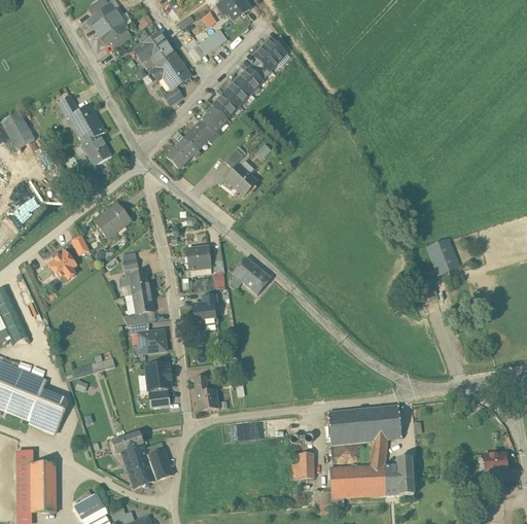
[(99,0),(89,8),(94,14),(109,4),(106,0),(99,0)]
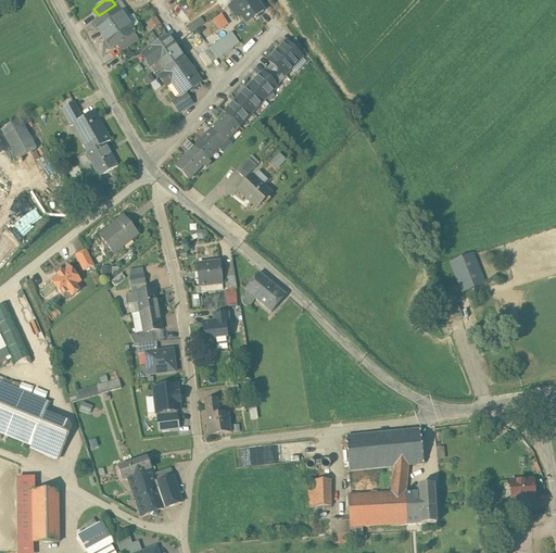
[(235,0),(241,11),(240,12),(247,21),(264,9),(263,9),(256,0),(235,0)]
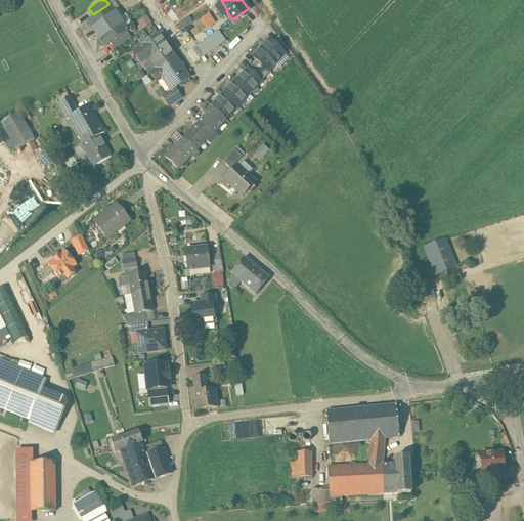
[(93,14),(88,18),(96,31),(118,15),(110,3),(108,4),(93,14)]
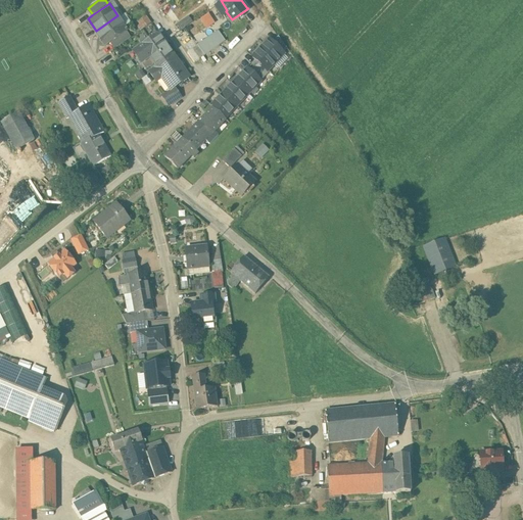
[(210,10),(201,15),(207,26),(216,19),(210,10)]
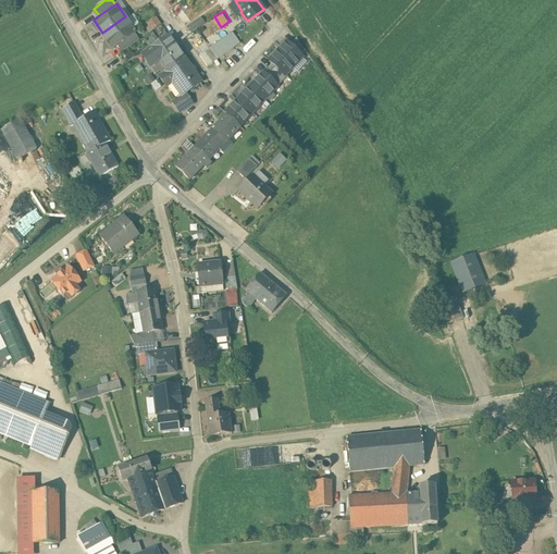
[(149,29),(161,21),(157,13),(145,22),(149,29)]
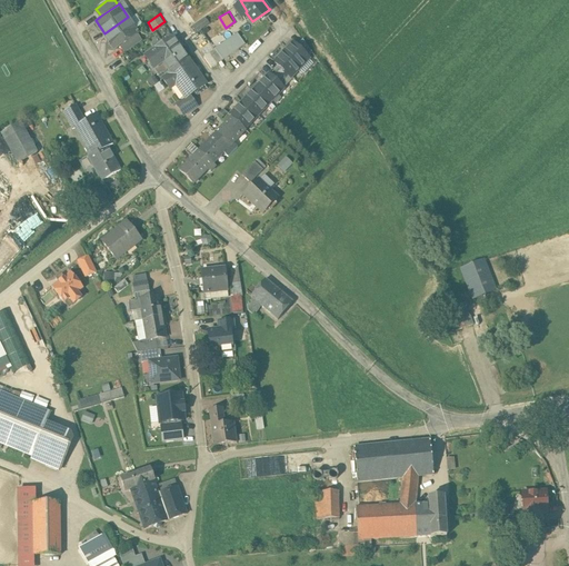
[(206,13),(192,22),(198,29),(210,19),(206,13)]
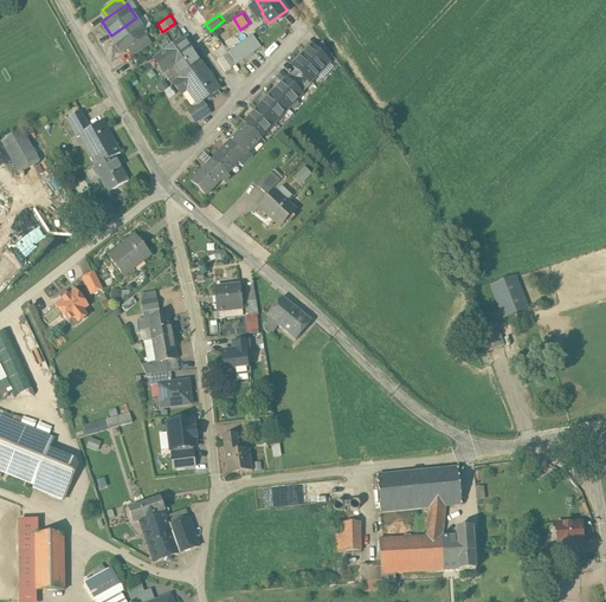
[(136,18),(111,36),(122,51),(128,46),(146,33),(147,33),(136,18)]
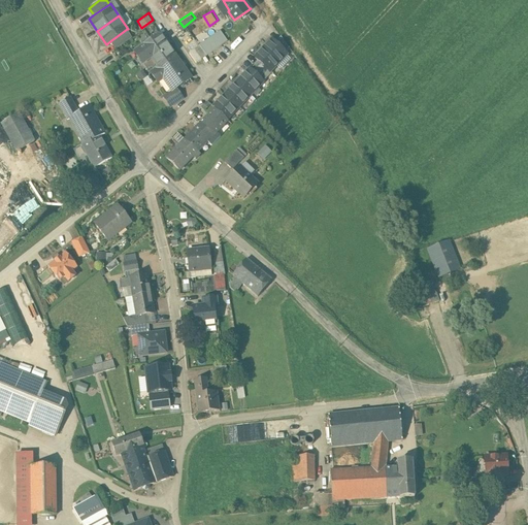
[(127,29),(111,40),(116,46),(131,36),(127,29)]
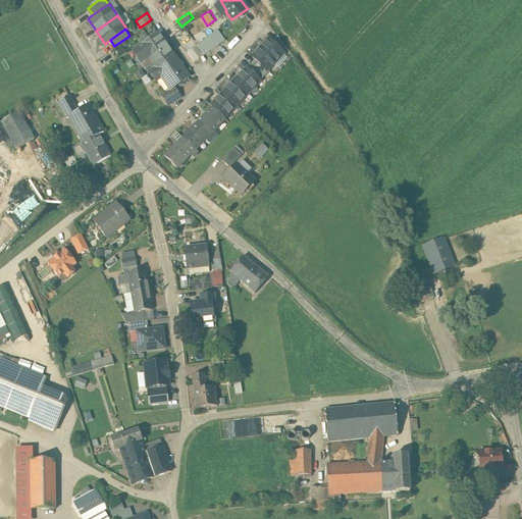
[(173,53),(158,32),(134,49),(146,66),(154,60),(157,64),(173,53)]
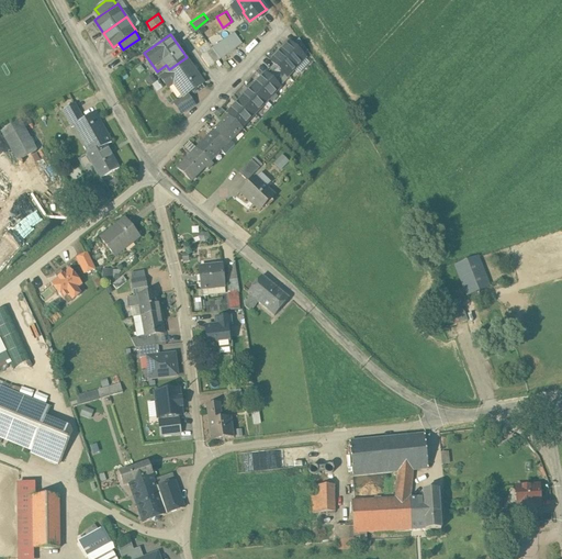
[(228,34),(217,43),(225,53),(236,45),(228,34)]
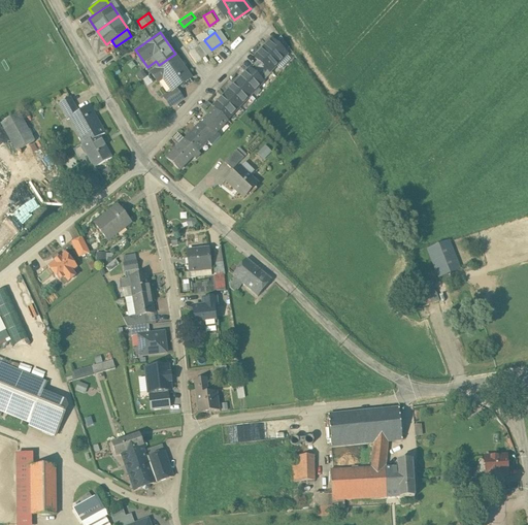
[(274,41),(285,51),(289,46),(281,34),(274,41)]
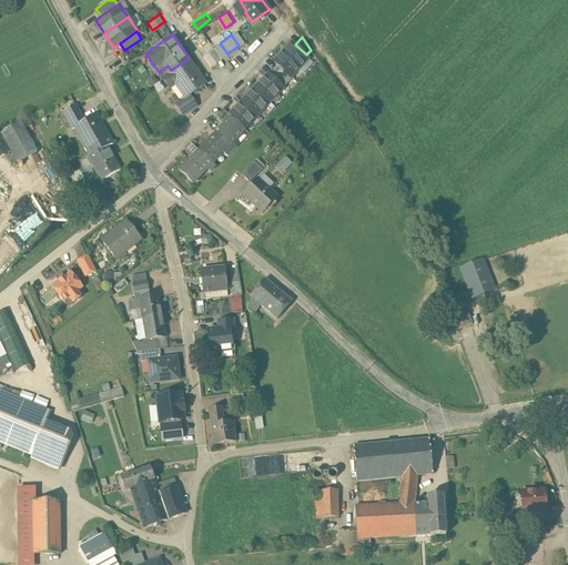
[(306,54),(295,44),(292,41),(274,60),(279,63),(291,76),(291,74),(308,57),(306,54)]
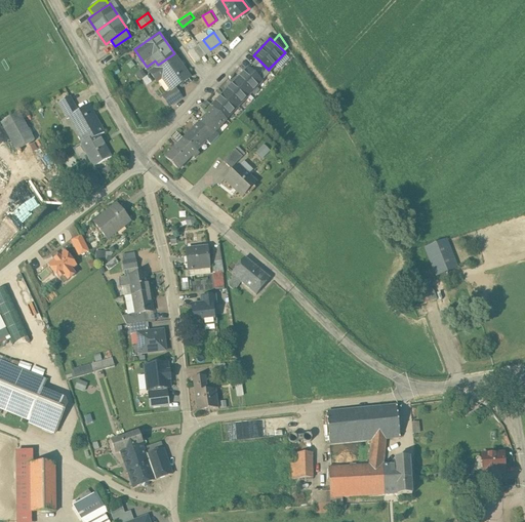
[(210,49),(203,40),(198,43),(205,53),(210,49)]
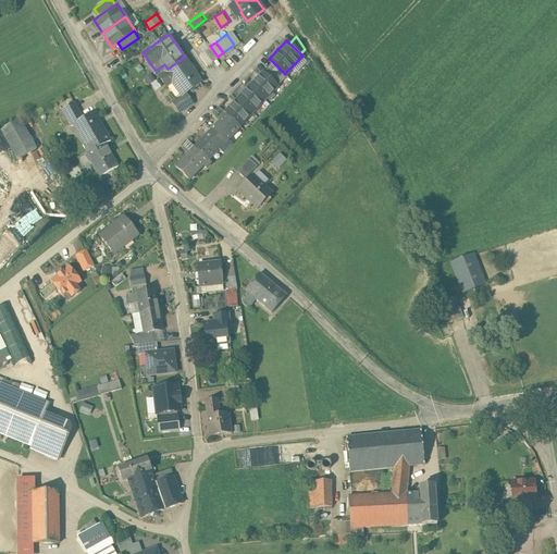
[(218,57),(210,46),(205,50),(212,60),(218,57)]
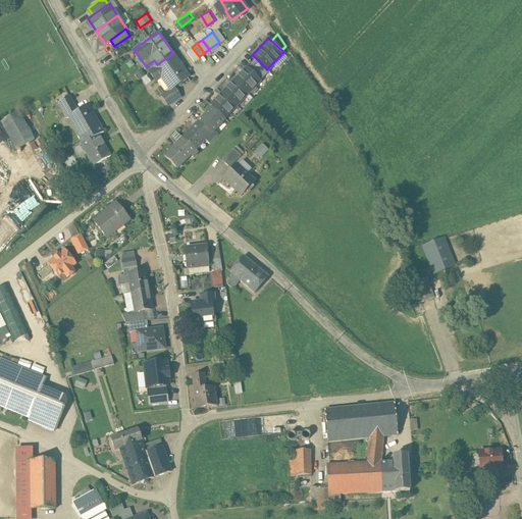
[(199,56),(192,47),(187,50),(194,60),(199,56)]
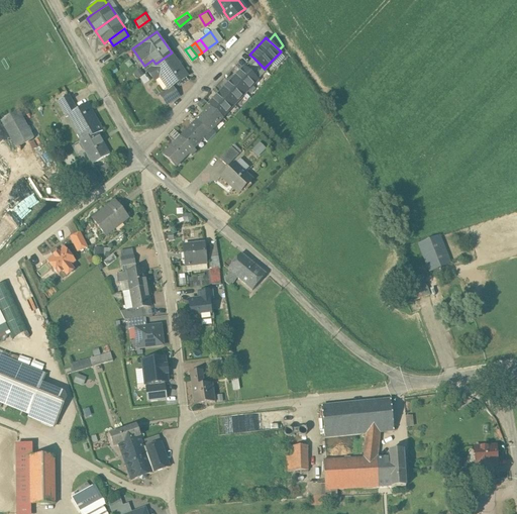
[(187,74),(172,53),(156,64),(148,70),(154,78),(162,73),(171,85),(171,86),(172,85),(187,74)]
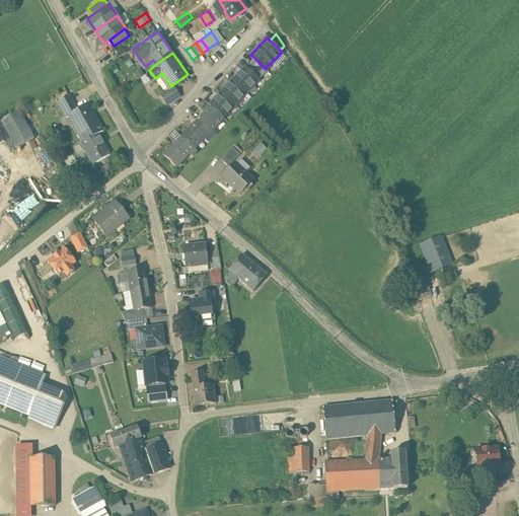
[(254,58),(245,67),(258,78),(268,69),(266,68),(266,69),(254,58)]
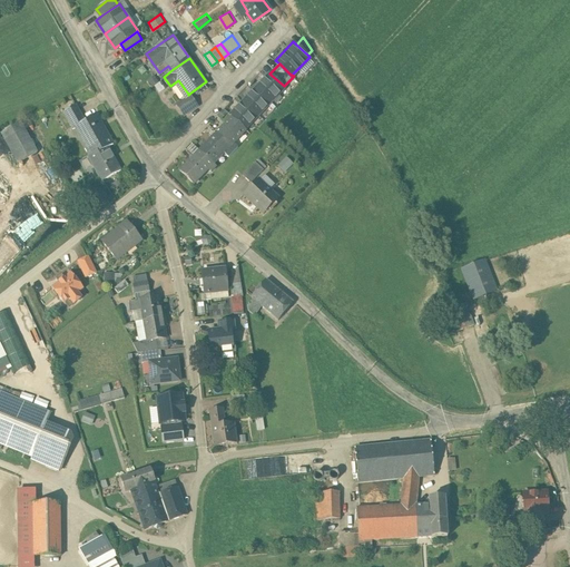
[(256,86),(271,100),(284,86),(269,74),(269,72),(256,86)]
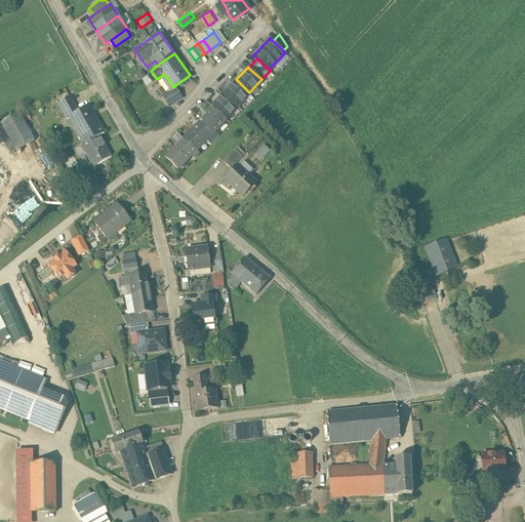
[(249,92),(236,79),(224,91),(237,105),(249,92)]
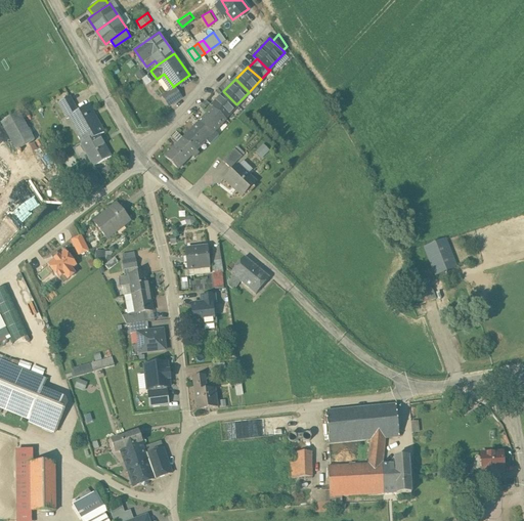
[(171,88),(163,93),(169,103),(180,95),(174,86),(173,87),(173,86),(171,87),(171,88)]
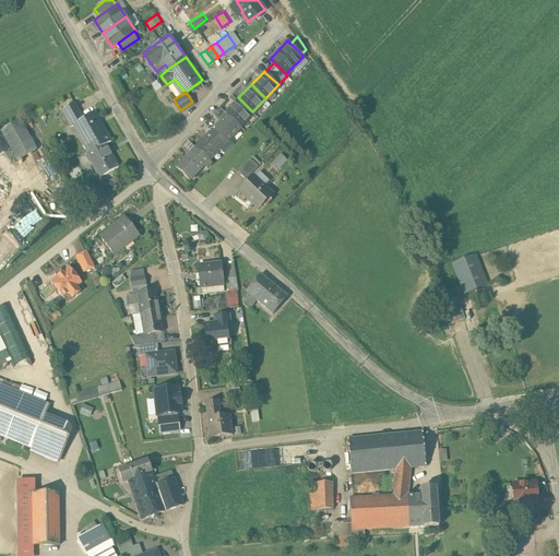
[(252,111),(238,97),(226,110),(227,113),(240,125),(252,111)]
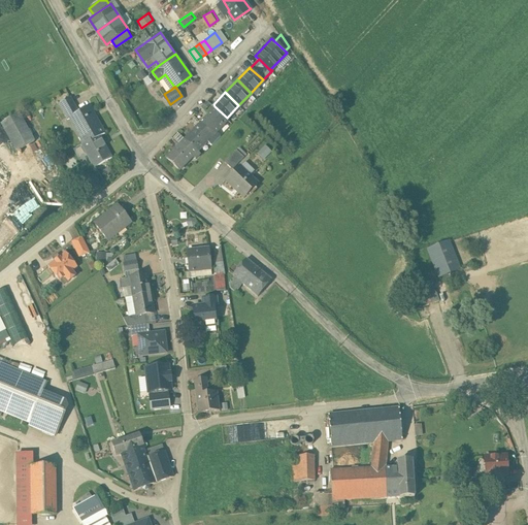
[(70,95),(59,101),(59,102),(67,117),(67,118),(70,116),(70,115),(78,110),(70,96),(70,95)]
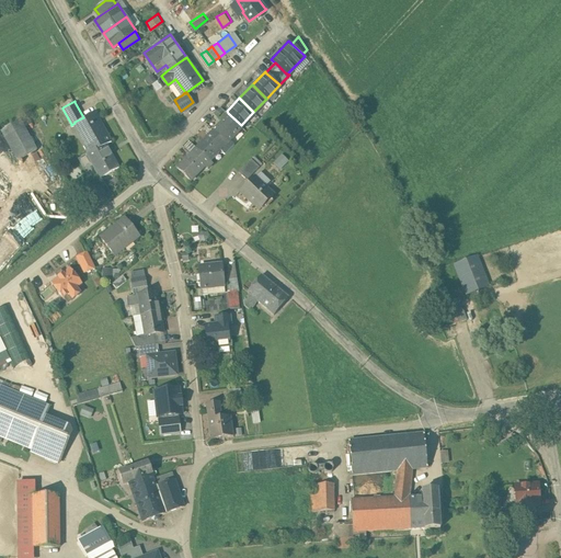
[(110,139),(94,112),(95,112),(95,111),(83,117),(75,122),(75,123),(90,150),(87,151),(87,152),(111,139),(111,138),(110,139)]
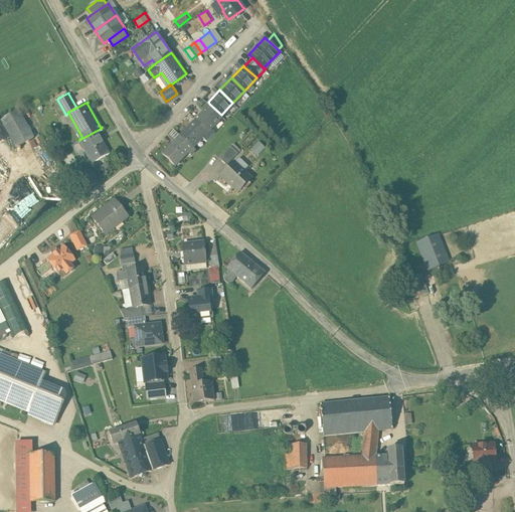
[(209,104),(195,118),(207,130),(210,127),(222,116),(221,115),(209,104)]
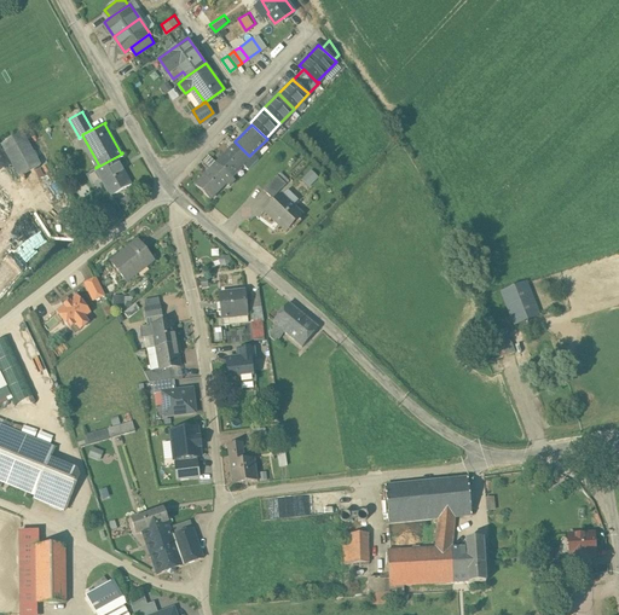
[(22,131),(0,143),(0,185),(40,163),(22,131)]
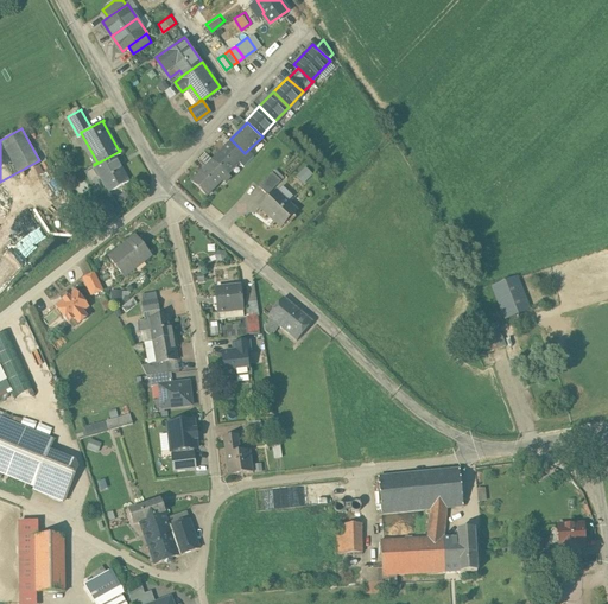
[(245,153),(230,139),(213,158),(227,172),(239,159),(245,153)]
